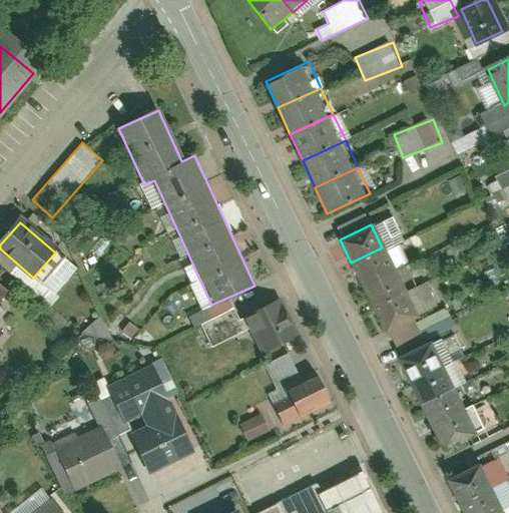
[(393,271),(382,247),(351,263),(362,286),(393,271)]
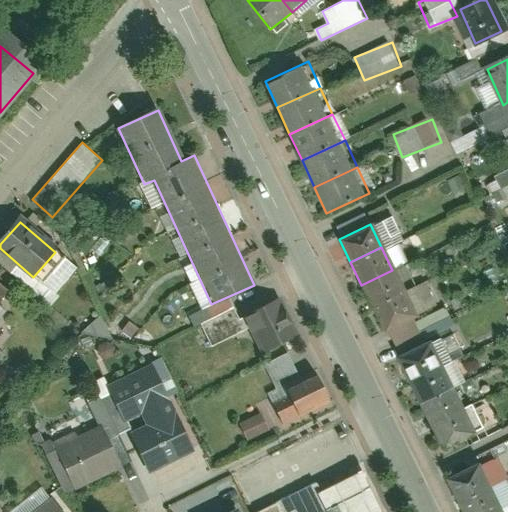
[(46,287),(62,294),(76,265),(60,258),(46,287)]
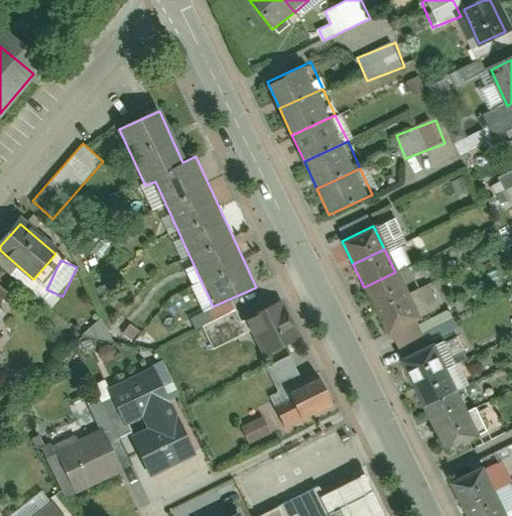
[(406,295),(395,272),(364,287),(375,310),(406,295)]
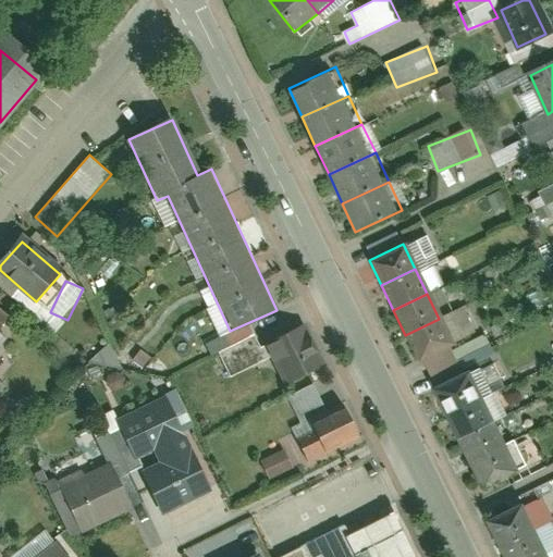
[(451,344),(439,319),(405,335),(417,360),(451,344)]
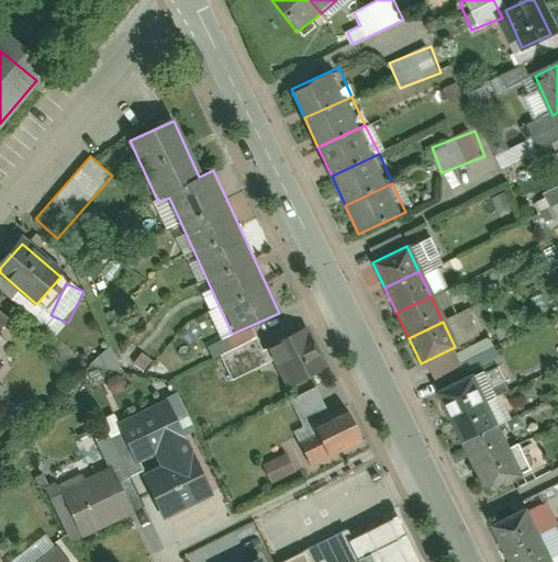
[(322,372),(299,332),(271,347),(294,388),(322,372)]
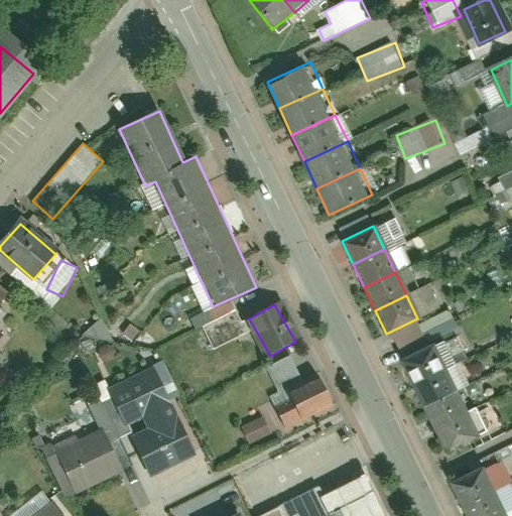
[(442,369),(431,347),(400,363),(411,385),(442,369)]
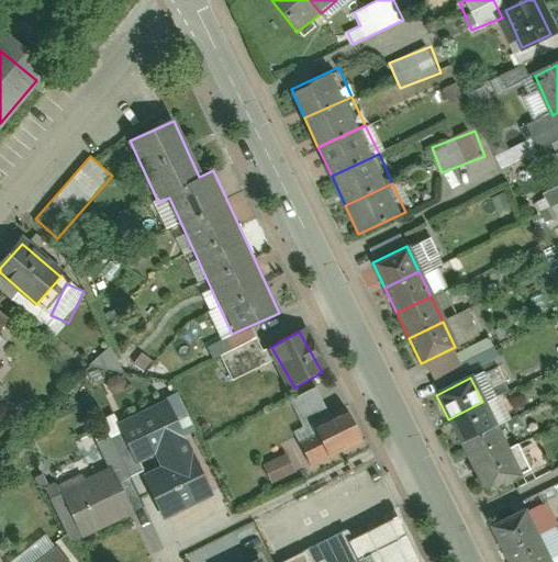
[(164,517),(218,496),(201,456),(193,458),(189,445),(197,441),(180,398),(125,420),(142,462),(159,454),(165,468),(147,474),(164,517)]
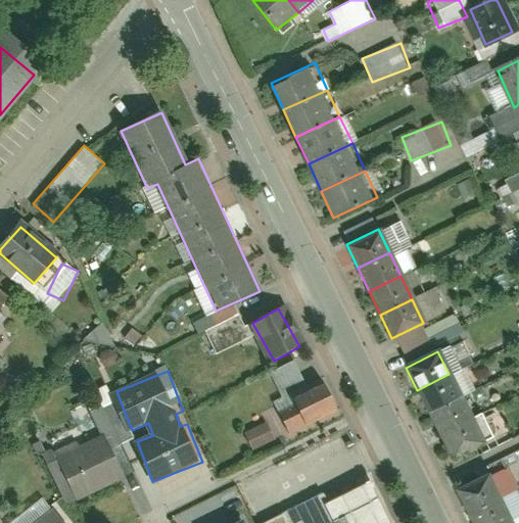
[(460,396),(449,374),(417,390),(428,413),(460,396)]
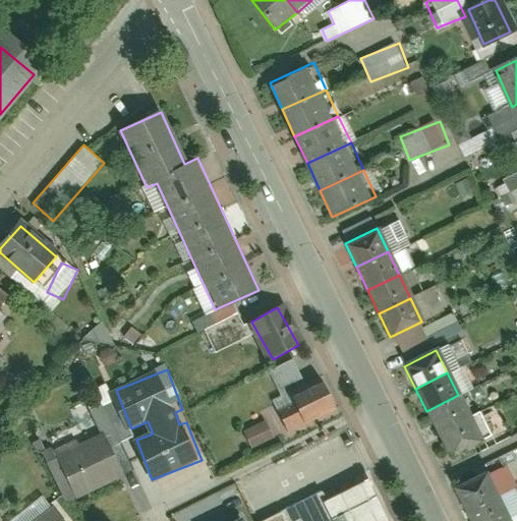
[(335,410),(323,382),(268,405),(281,433),(335,410)]
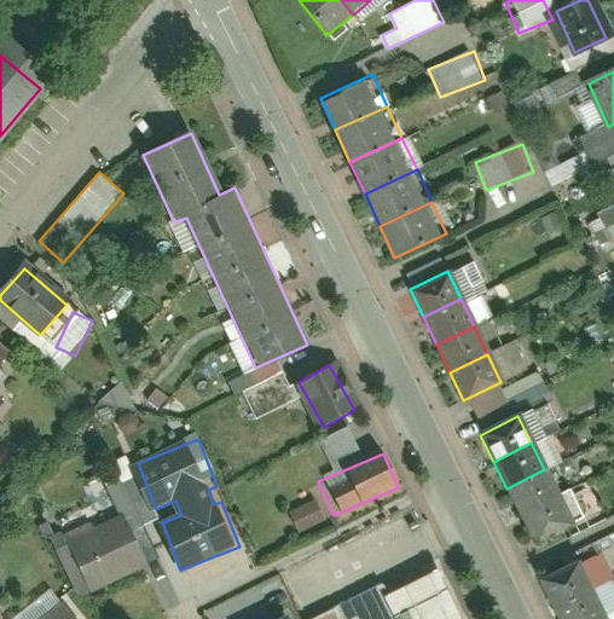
[(559,496),(544,469),(507,489),(521,515),(559,496)]
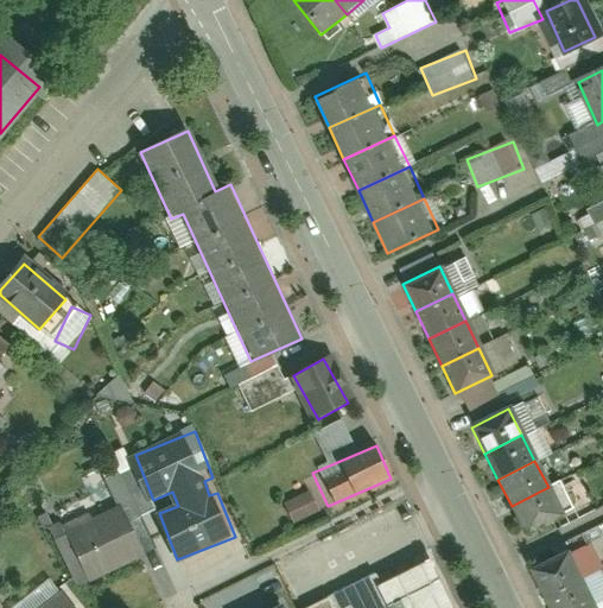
[(562,513),(548,487),(512,506),(525,532),(562,513)]
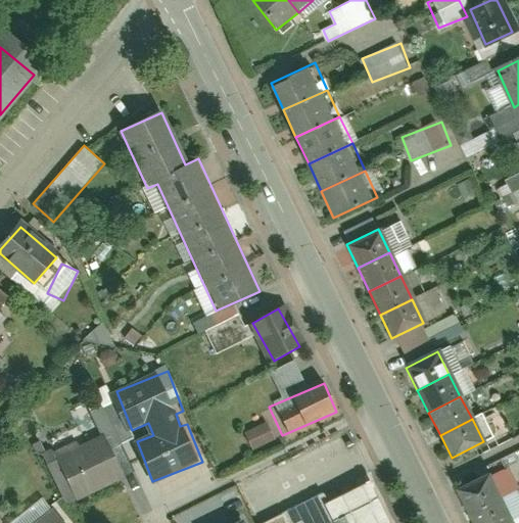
[(269,422),(245,431),(253,449),(277,440),(269,422)]
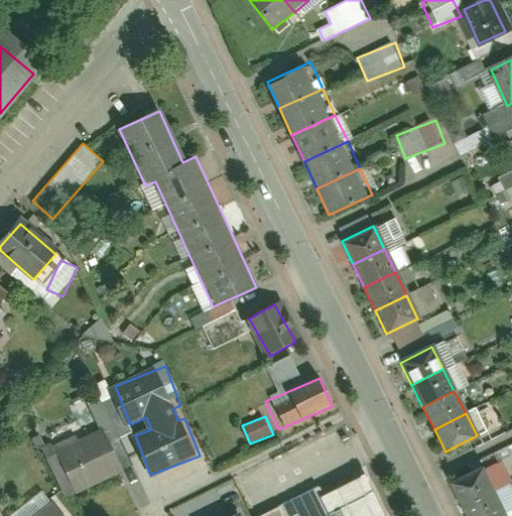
[(124,471),(105,428),(53,452),(73,494),(124,471)]
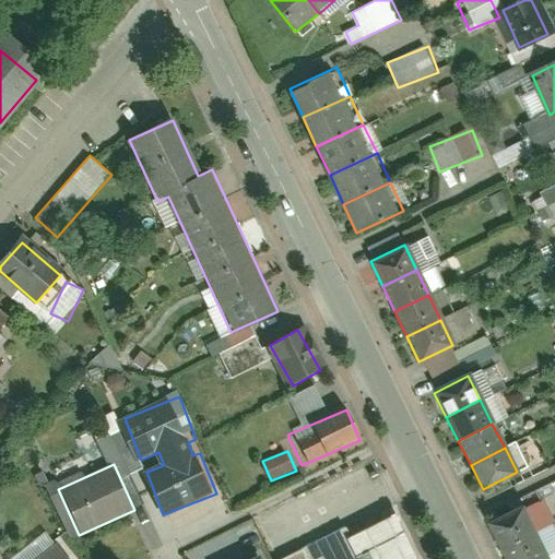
[(535,531),(523,507),(489,523),(502,548),(535,531)]
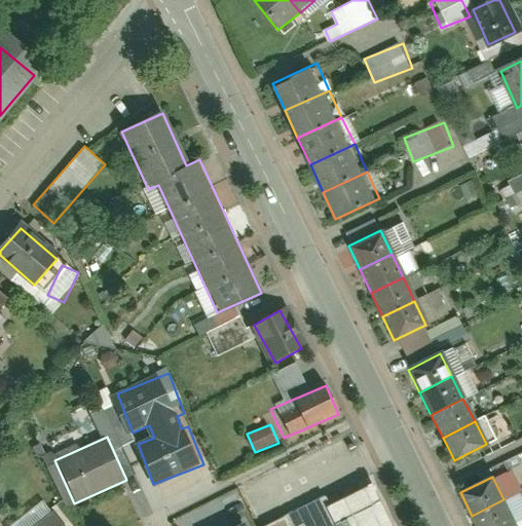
[(405,525),(380,478),(333,500),(345,525),(405,525)]
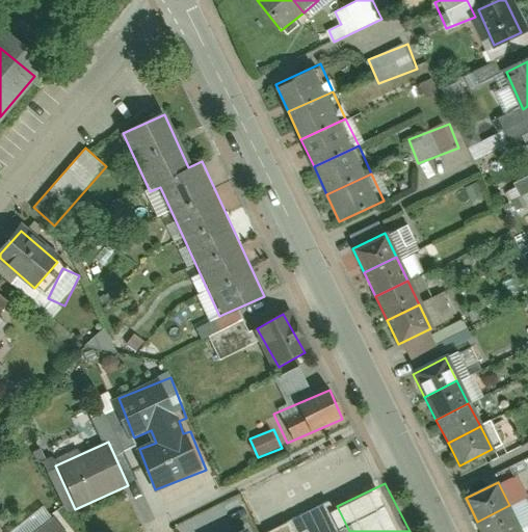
[(343,531),(331,505),(288,526),(290,531),(343,531)]
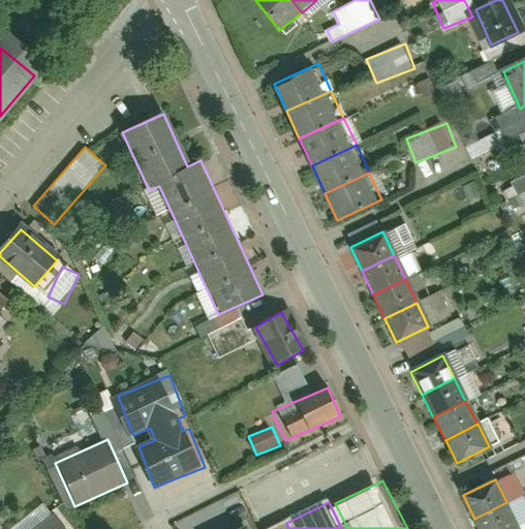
[(511,528),(519,526),(506,502),(474,519),(480,528),(511,528)]
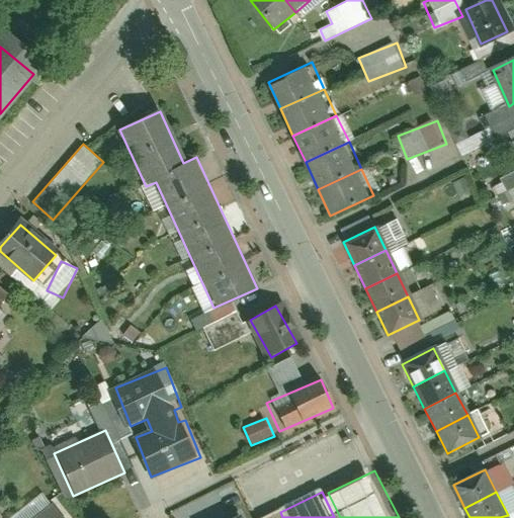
[(67,517),(58,505),(40,517),(67,517)]
